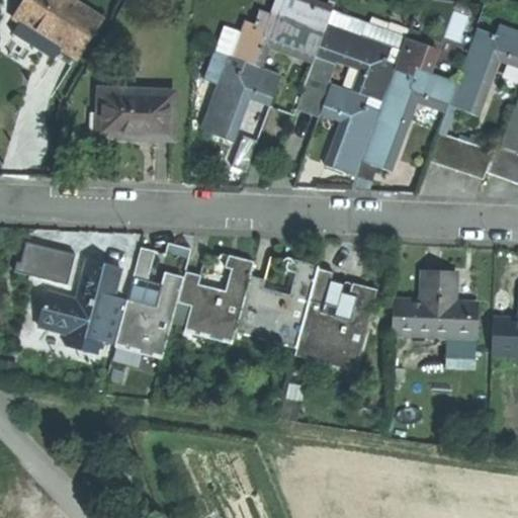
[(30,0),(21,0),(12,15),(18,19),(30,0)]
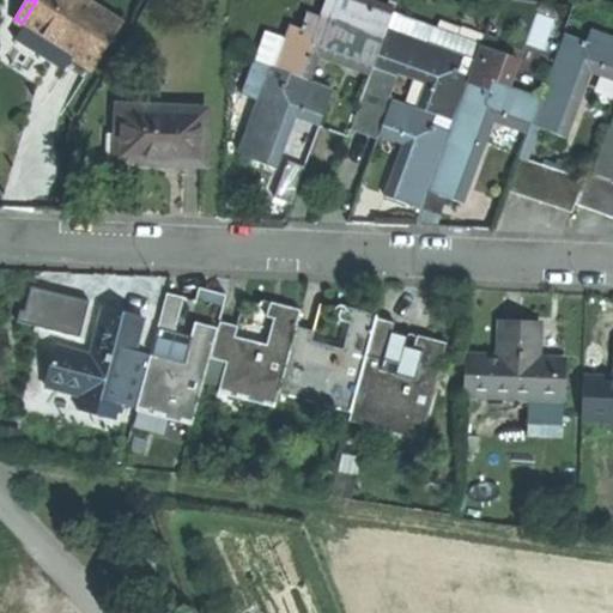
[(119,20),(86,0),(36,0),(22,23),(50,42),(89,66),(119,20)]
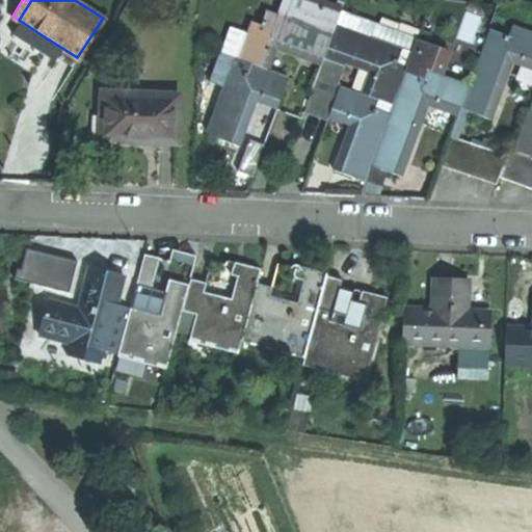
[(291,0),(286,17),(331,33),(336,21),(340,10),(312,0),(291,0)]
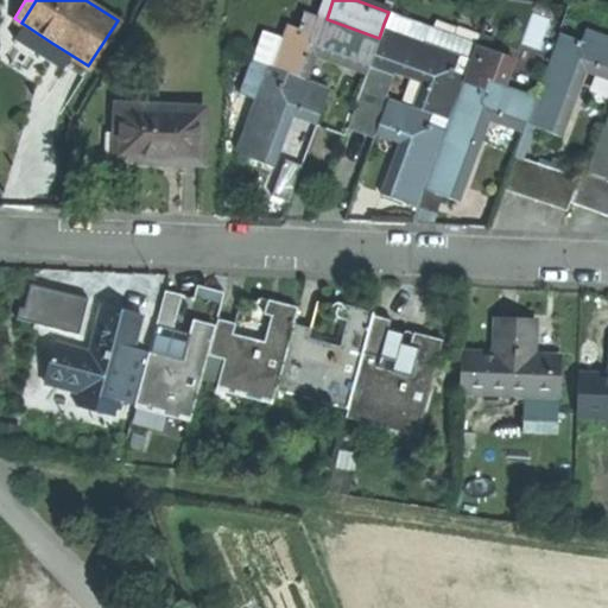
[(388,12),(384,24),(460,52),(472,56),(476,44),(388,12)]
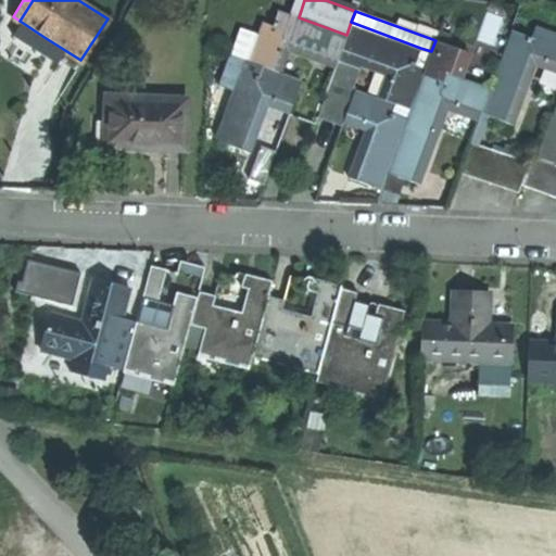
[(229,54),(277,73),(287,48),(323,61),(335,65),(340,52),(346,35),(299,17),(287,13),(281,29),(261,22),(257,33),(239,26),(229,54)]
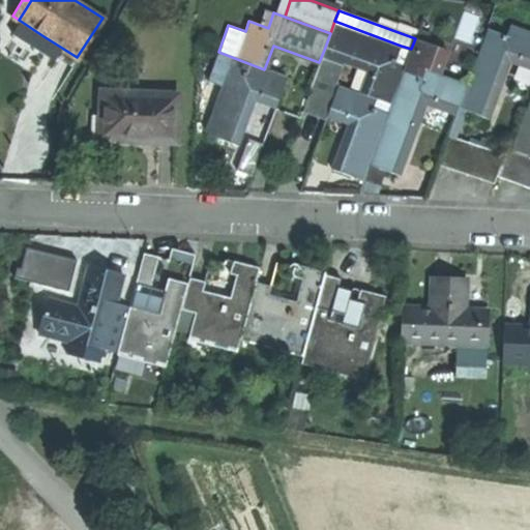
[(376,97),(391,104),(403,70),(405,65),(394,61),(401,46),(334,21),(330,33),(324,50),(340,55),(372,67),(362,92),(376,97)]
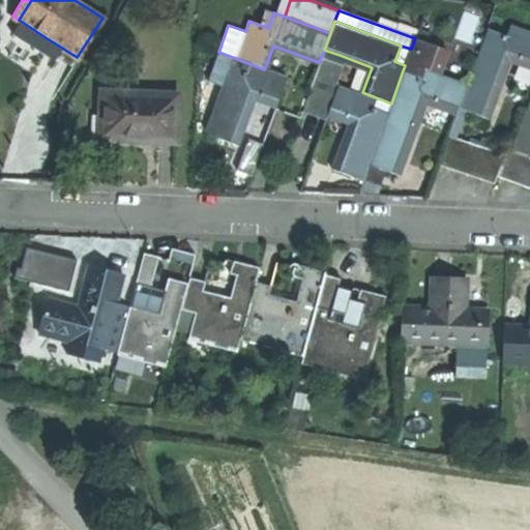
[(468,84),(460,107),(488,117),(509,57),(529,63),(529,30),(510,23),(506,32),(490,26),(489,27),(481,48),(468,84)]
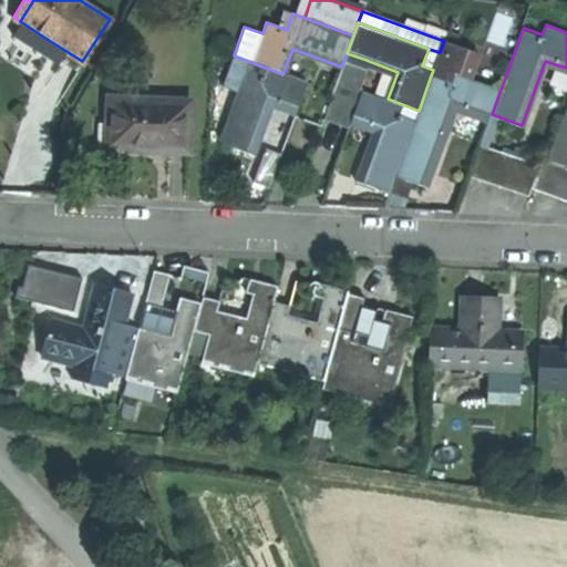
[(515,51),(523,29),(514,24),(506,48),(515,51)]
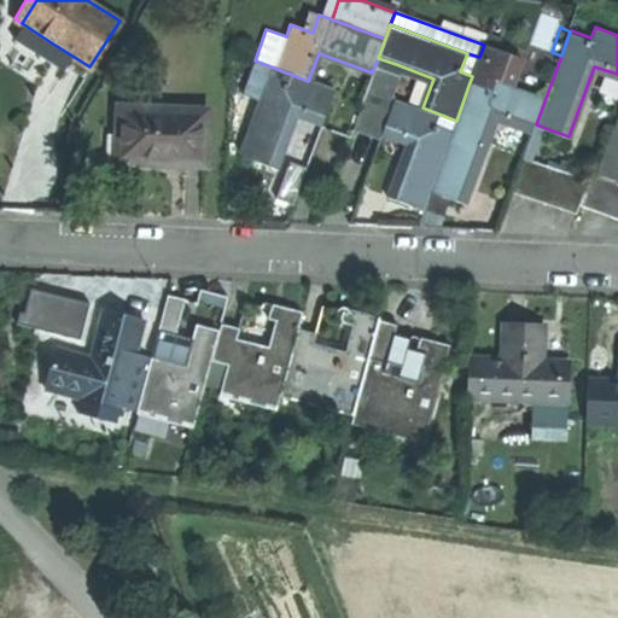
[(472,76),(470,82),(491,89),(495,79),(513,86),(519,70),(503,64),(507,53),(484,45),(479,57),(472,76)]
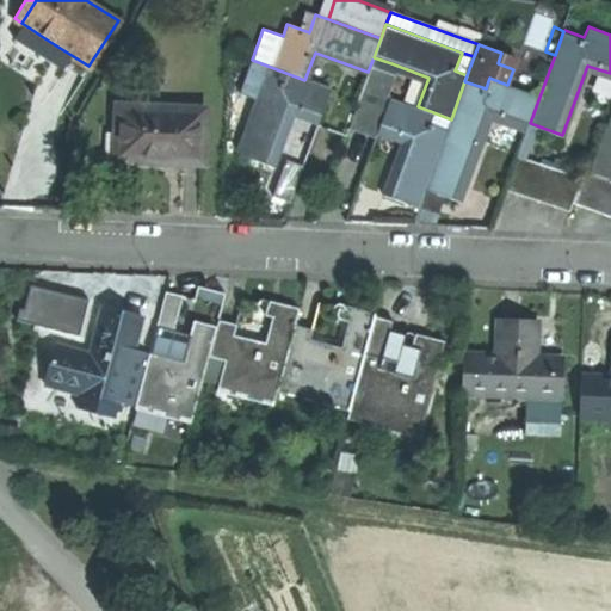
[(455,71),(467,75),(474,56),(462,53),(455,71)]
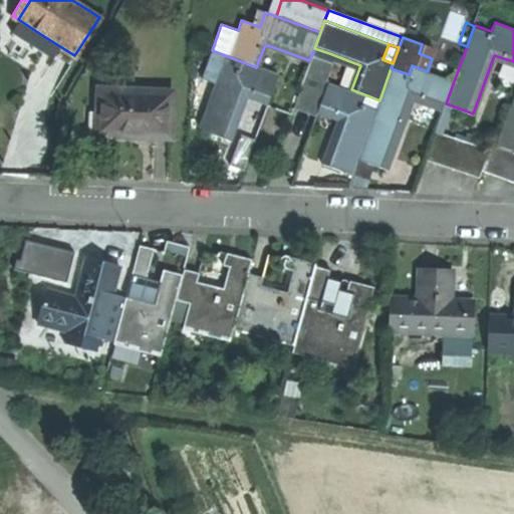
[(436,49),(422,44),(419,53),(432,58),(436,49)]
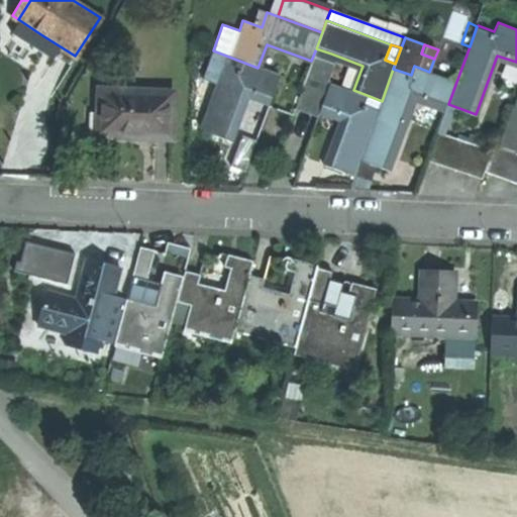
[(331,54),(316,48),(311,61),(307,73),(322,79),(331,54)]
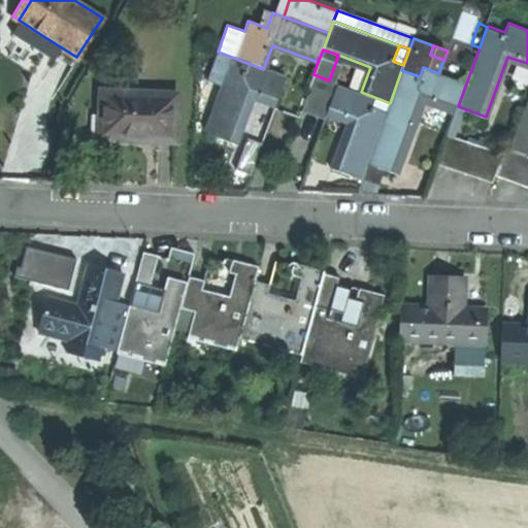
[(263,69),(218,52),(207,79),(225,85),(207,132),(220,137),(235,142),(253,95),(276,104),(286,77),(263,69)]
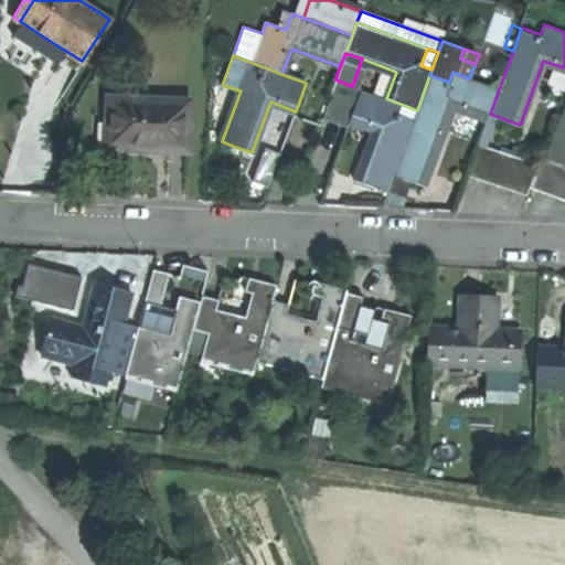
[(414,118),(394,172),(411,178),(425,183),(452,107),(488,119),(490,114),(499,89),(469,78),(452,72),(449,82),(429,75),(417,110),(414,118)]
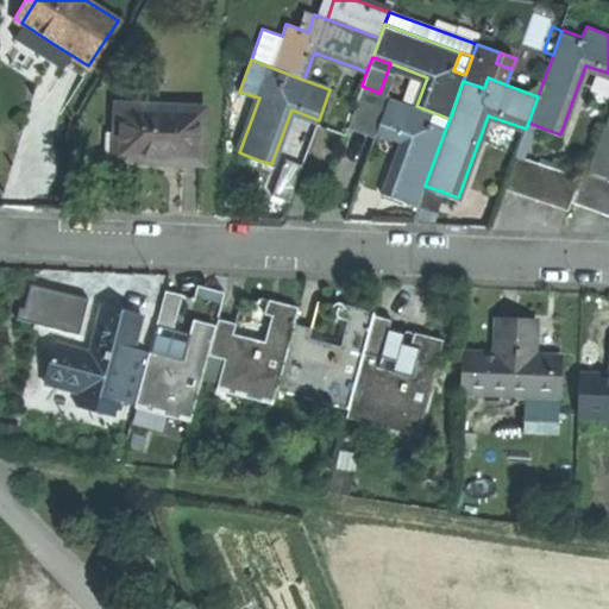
[(380,93),(362,86),(350,118),(365,124),(378,129),(390,96),(380,93)]
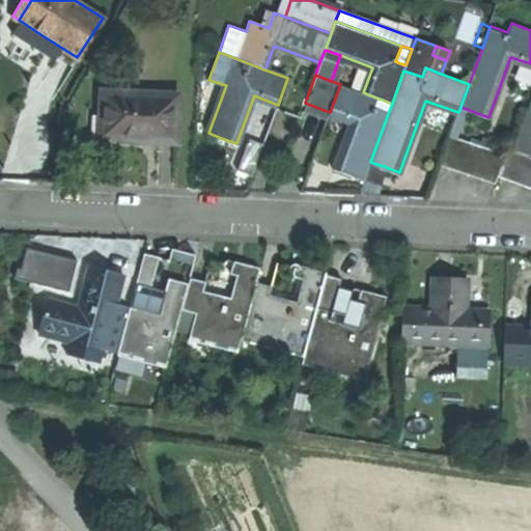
[(340,84),(330,112),(353,120),(336,166),(353,172),(365,176),(370,162),(389,111),(373,105),(376,98),(363,92),(340,84)]
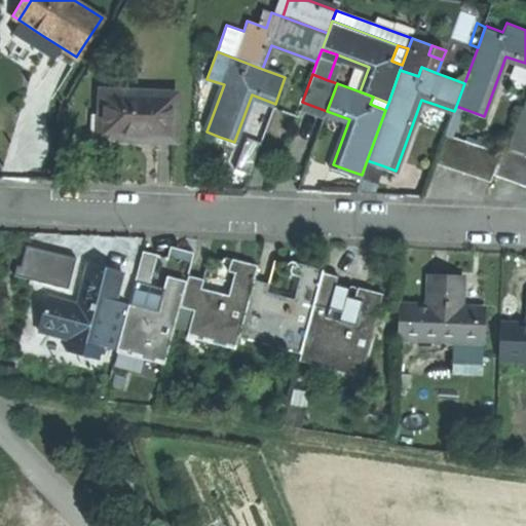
[(178,95),(102,90),(101,114),(109,114),(108,138),(138,139),(176,140),(178,95)]
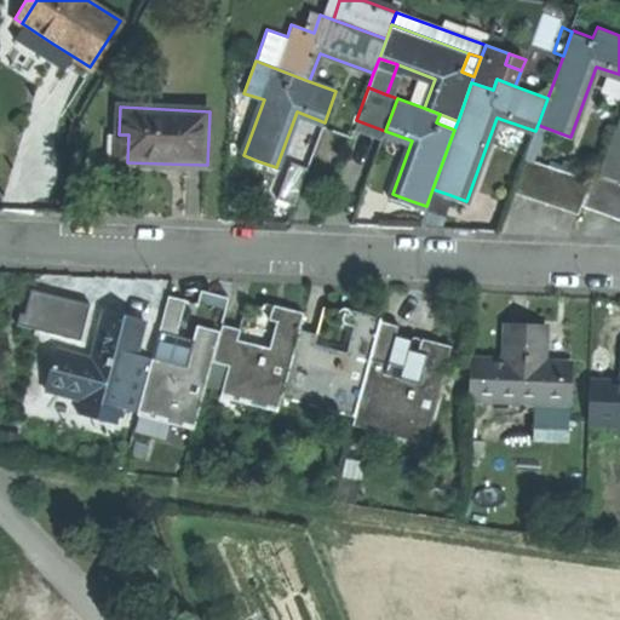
[(436,122),(454,130),(458,121),(440,114),(436,122)]
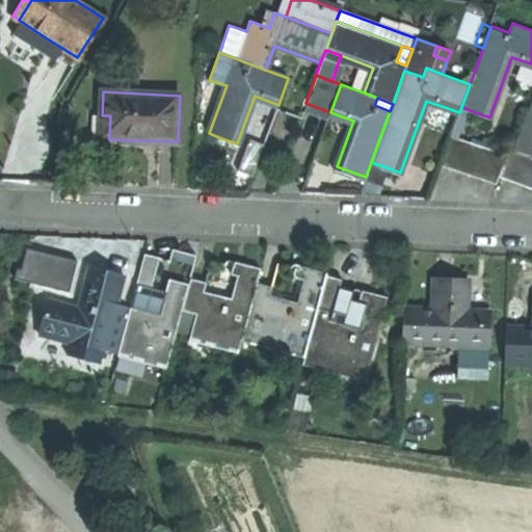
[(531,102),(515,149),(531,154),(531,102)]
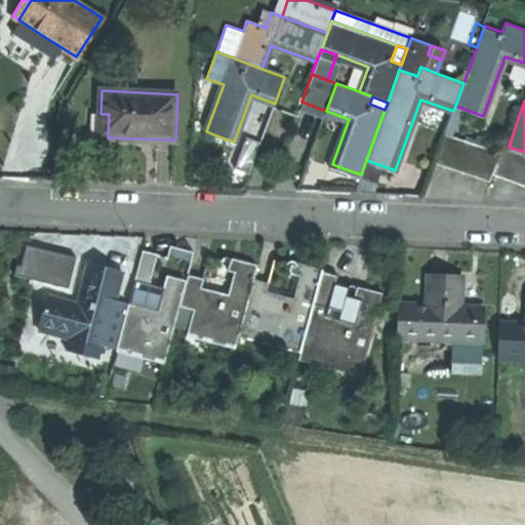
[(109,114),(101,114),(99,136),(108,137),(109,114)]
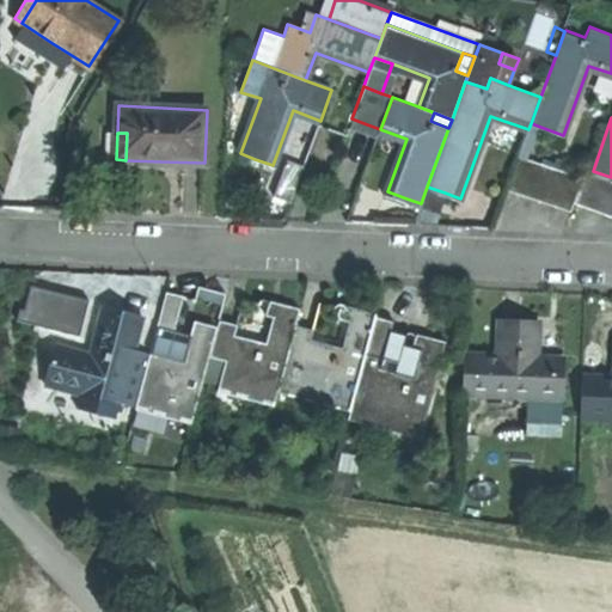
[(528,196),(569,210),(573,201),(581,177),(519,153),(506,188),(528,196)]
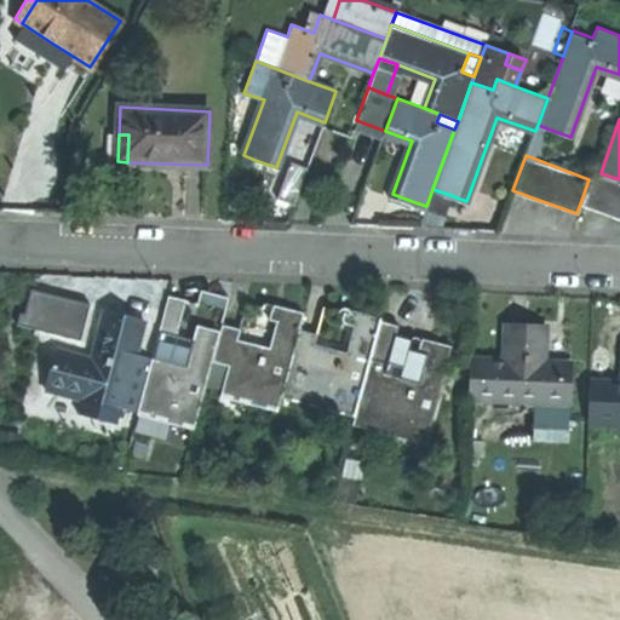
[(279,200),(293,206),(308,168),(292,162),(279,200)]
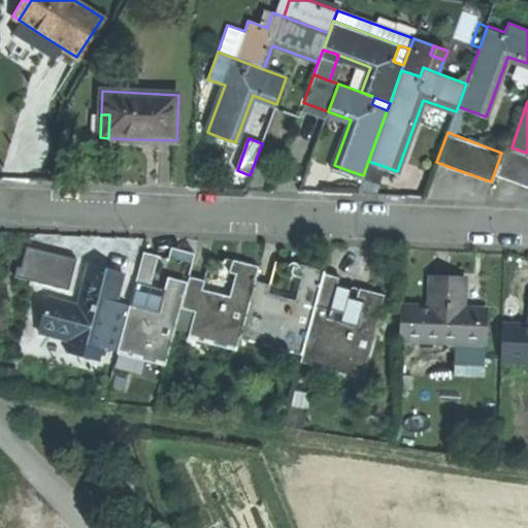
[(501,153),(494,173),(513,180),(527,186),(527,182),(527,153),(512,147),(504,144),(501,153)]
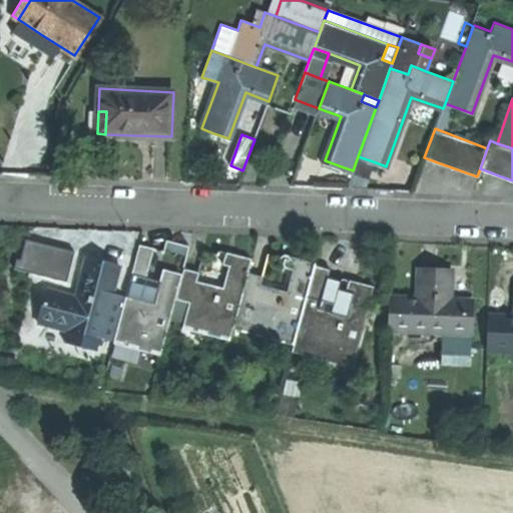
[(66,282),(75,250),(26,236),(17,268),(66,282)]
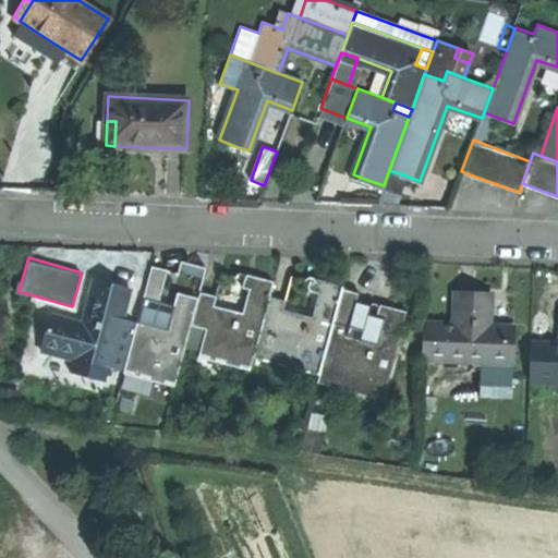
[(152,266),(143,299),(158,302),(166,270),(152,266)]
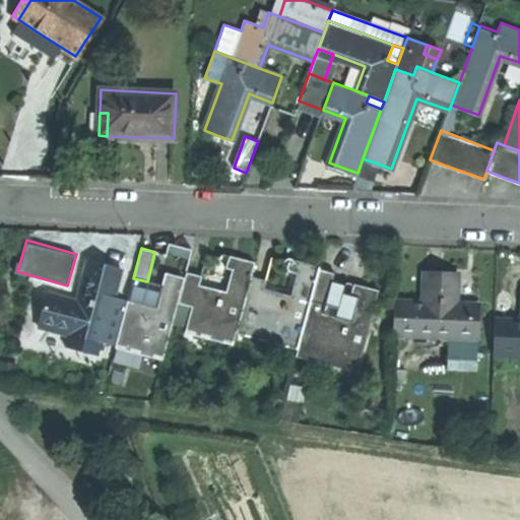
[(231,271),(234,257),(228,256),(223,269),(231,271)]
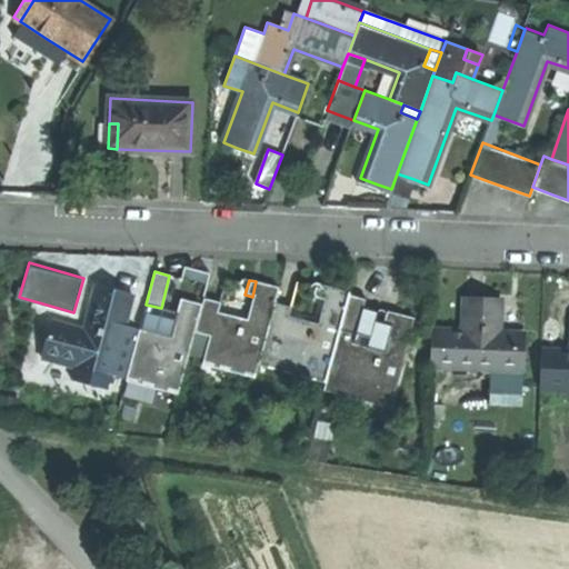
[(221,302),(203,298),(202,302),(195,331),(211,336),(203,363),(255,377),(258,363),(275,301),(278,288),(265,283),(256,281),(252,297),(246,320),(218,312),(221,302)]
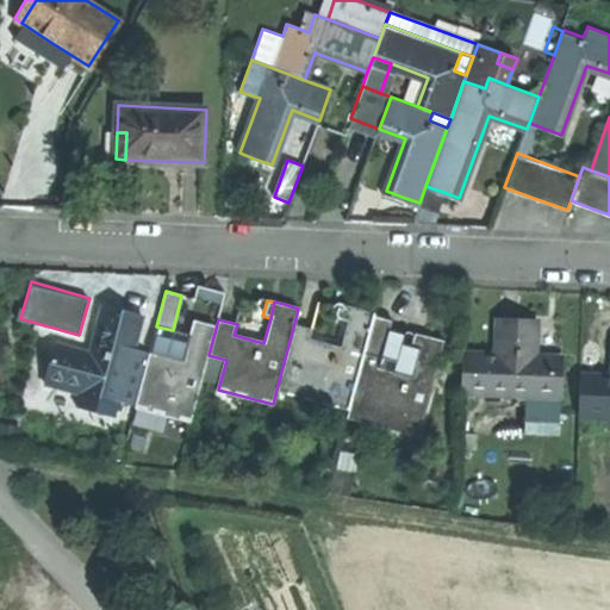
[(80,392),(76,404),(113,414),(117,399),(130,348),(138,315),(119,310),(103,305),(89,355),(80,392)]
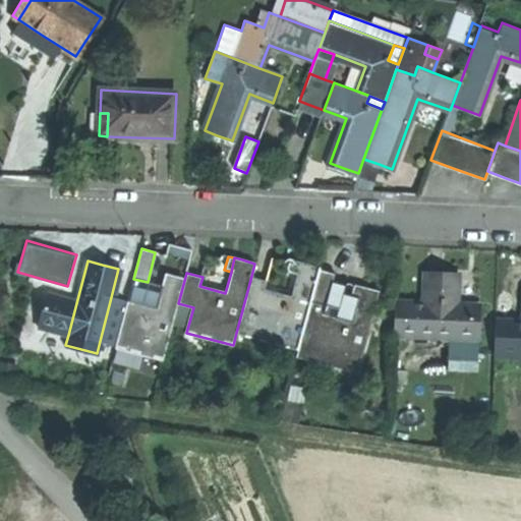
[(295,275),(298,262),(293,261),(289,273),(295,275)]
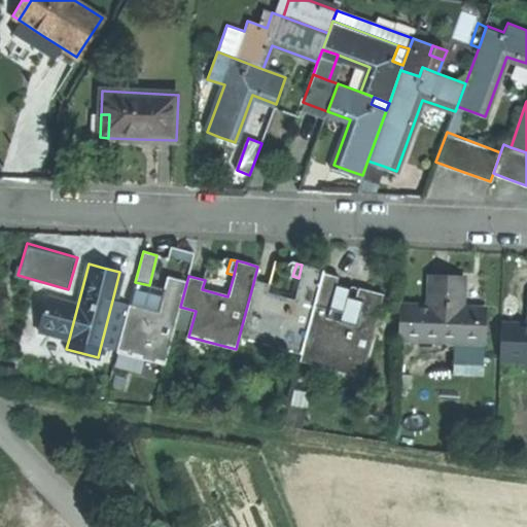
[(254,279),(239,337),(302,353),(322,273),(322,271),(311,268),(302,265),(299,278),(292,300),(266,292),(268,282),(254,279)]
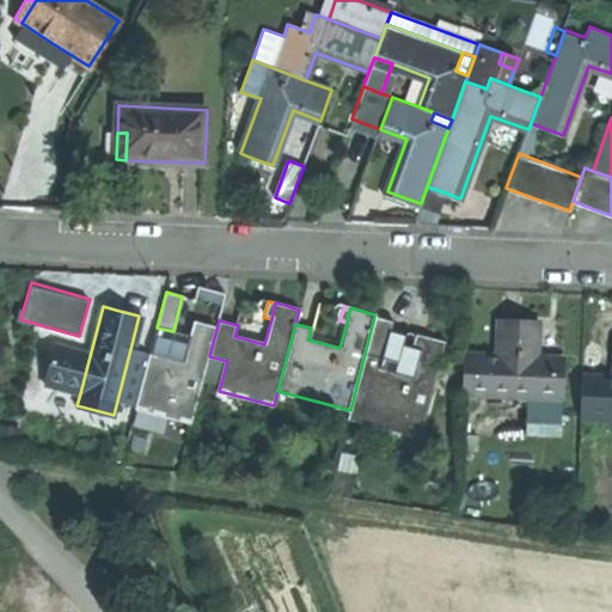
[(350,410),(348,421),(421,439),(446,341),(432,337),(423,336),(422,342),(414,377),(381,368),(390,332),(393,322),(374,317),(350,410)]
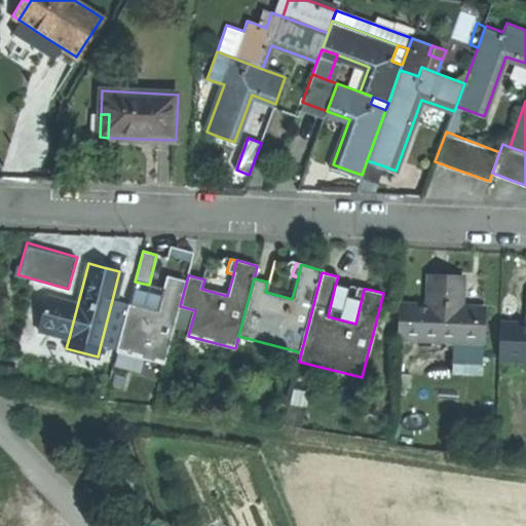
[(117,348),(116,352),(164,365),(180,306),(187,279),(176,276),(166,274),(162,289),(157,309),(129,302),(128,304),(117,348)]
